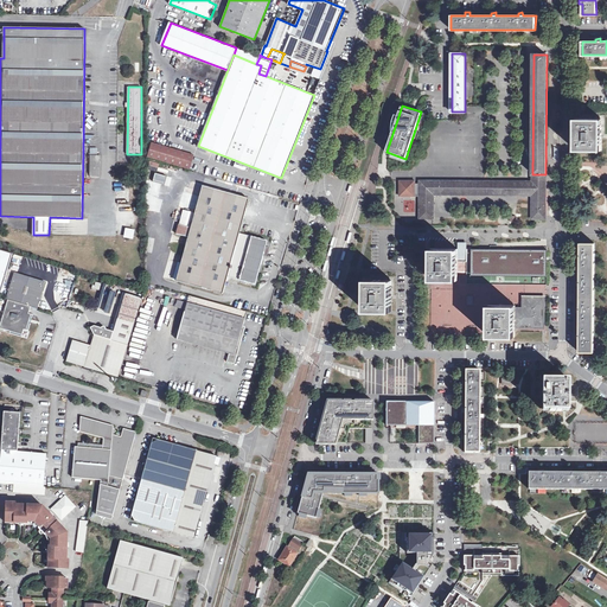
[(601,149),(602,119),(576,119),(576,149),(601,149)]
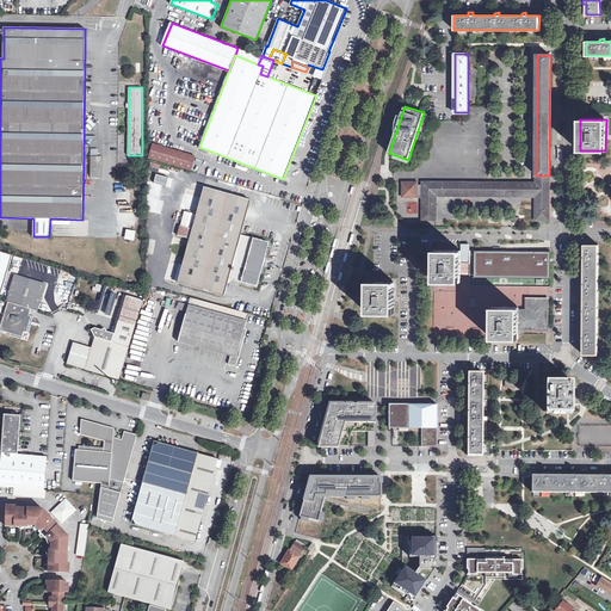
[(153,143),(148,158),(191,171),(196,156),(153,143)]
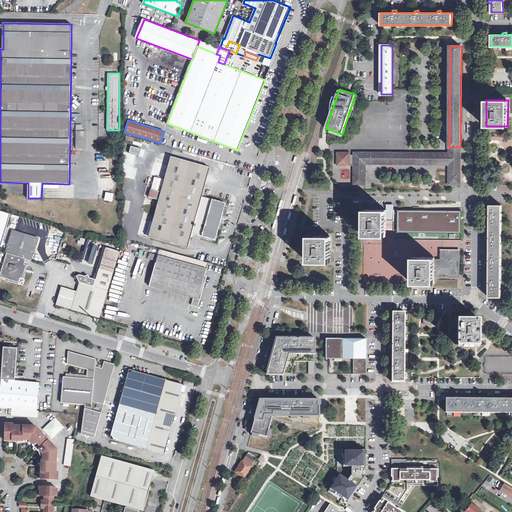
[(76,131),(76,149),(84,149),(84,131),(76,131)]
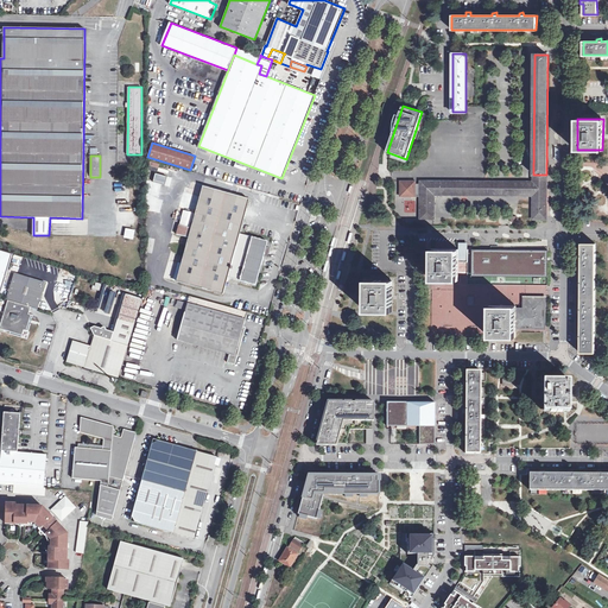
[(156,173),(153,182),(165,184),(168,177),(156,173)]
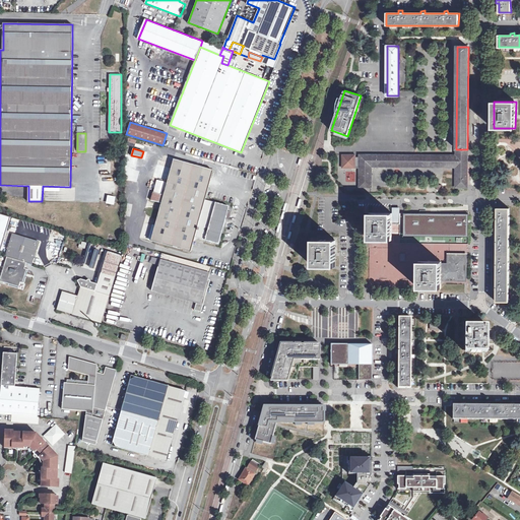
[(467,149),(456,149),(456,155),(360,154),(360,155),(355,155),(355,154),(342,154),(342,168),(355,168),(355,167),(360,167),(360,187),(371,187),(371,167),(456,168),(456,187),(467,188),(467,149)]
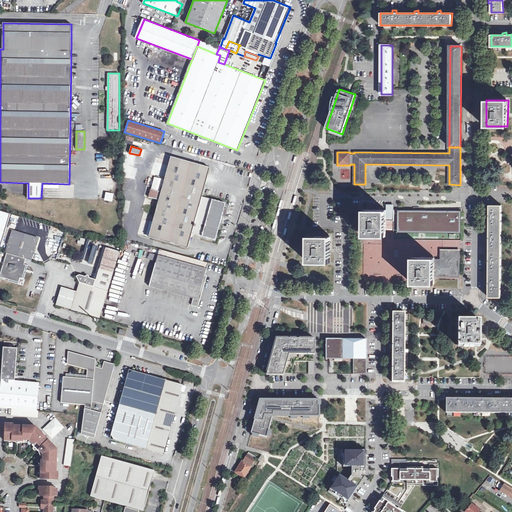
[(215,240),(225,203),(202,197),(210,168),(171,157),(149,237),(188,248),(192,233),(215,240)]
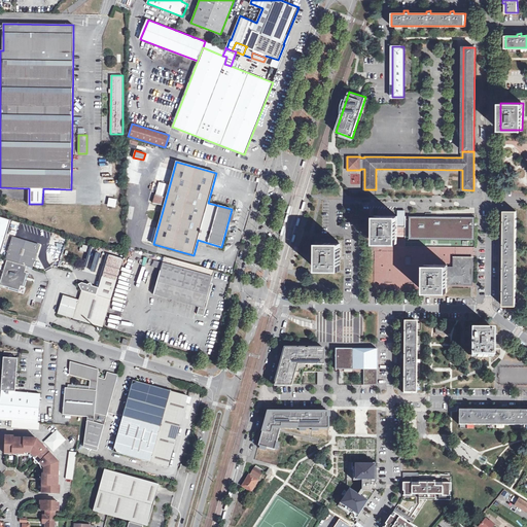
[(156,178),(168,182),(172,170),(160,167),(156,178)]
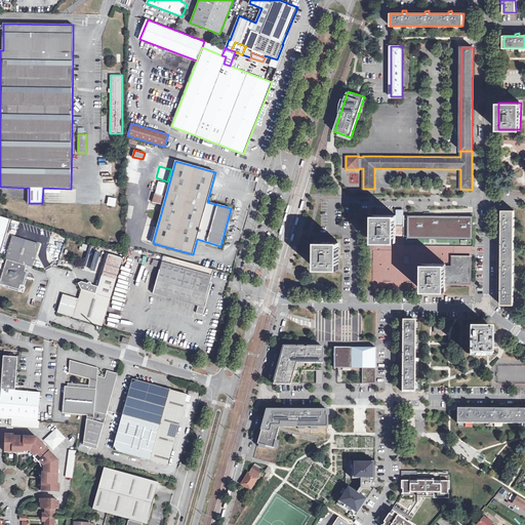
[(350,173),(350,184),(359,184),(359,173),(350,173)]
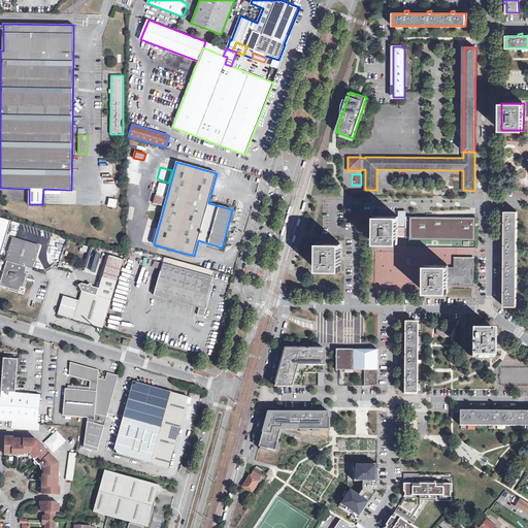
[(108,198),(107,207),(116,208),(117,200),(108,198)]
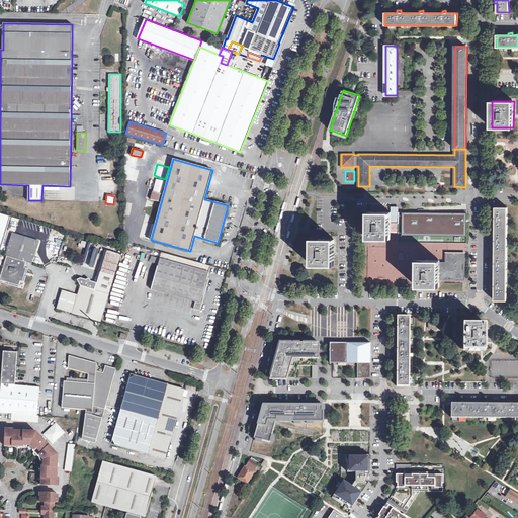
[(493,217),(493,221),(495,221),(495,240),(493,239),(493,244),(495,243),(495,263),(493,262),(493,266),(495,266),(495,285),(492,284),(492,289),(495,288),(495,299),(506,300),(507,207),(495,207),(495,217),(493,217)]
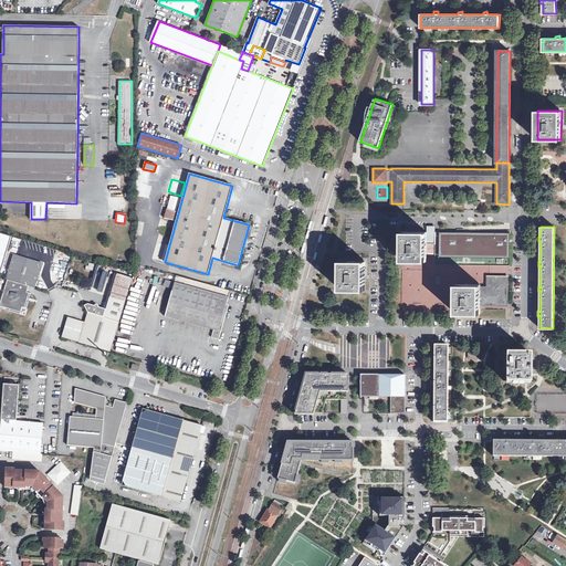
[(401,260),(426,261),(427,253),(511,254),(511,233),(436,231),(427,231),(402,231),(401,260)]
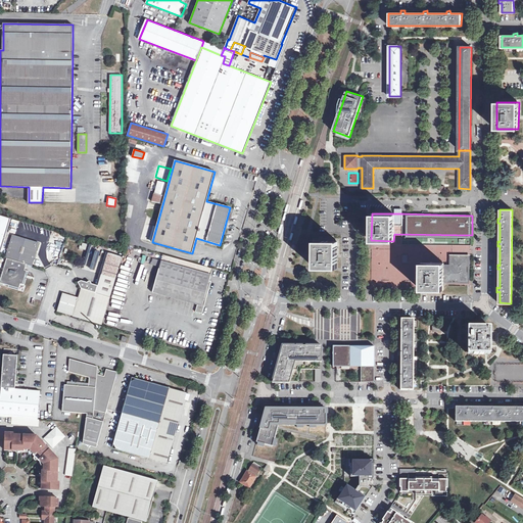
[(0,216),(0,254),(11,219),(0,216)]
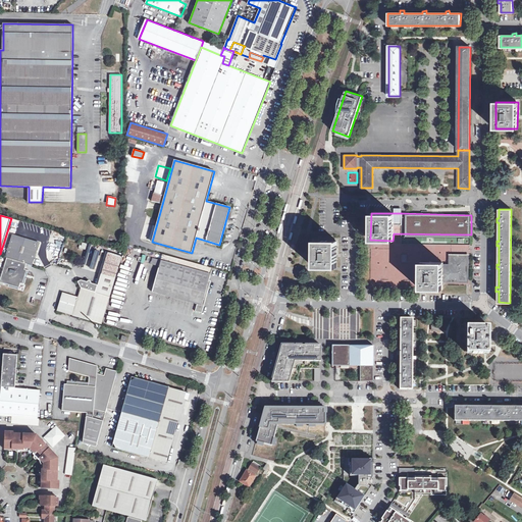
[(6,258),(7,258),(27,264),(32,265),(39,243),(12,235),(6,258)]
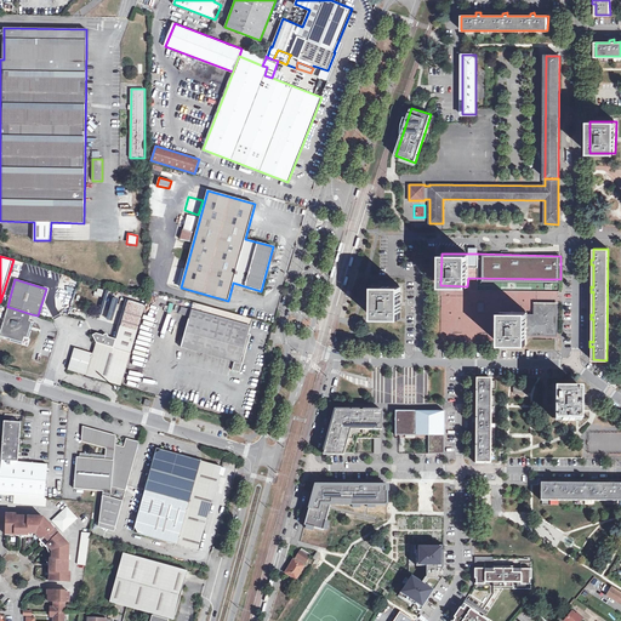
[(400,318),(400,286),(375,285),(374,318),(400,318)]
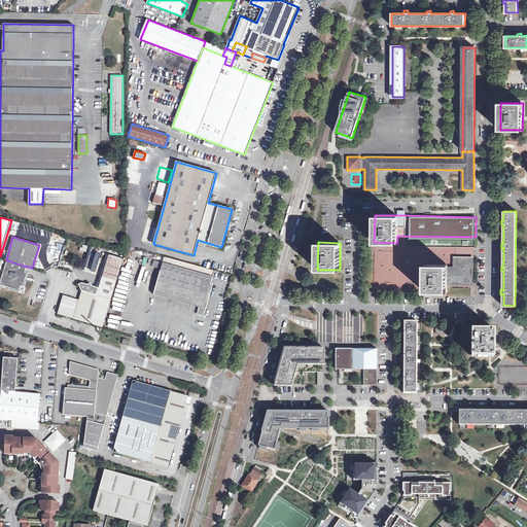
[(78,284),(81,291),(111,300),(124,259),(109,254),(99,288),(91,286),(88,285),(81,283),(78,284)]
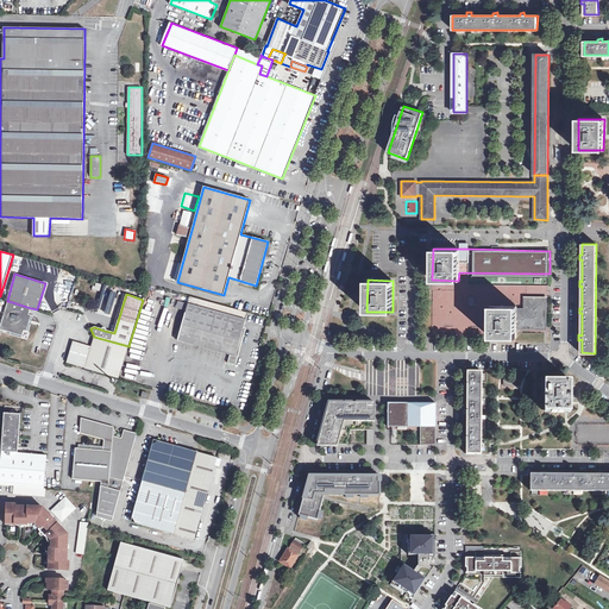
[(176,308),(186,311),(177,340),(230,356),(227,363),(236,365),(246,328),(244,327),(248,313),(189,296),(187,303),(179,301),(176,308)]
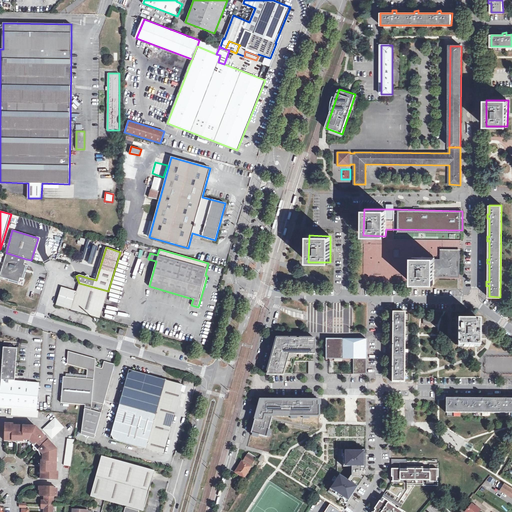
[(413,257),(412,283),(434,284),(434,275),(457,275),(458,252),(442,252),(442,259),(434,259),(434,257),(413,257)]
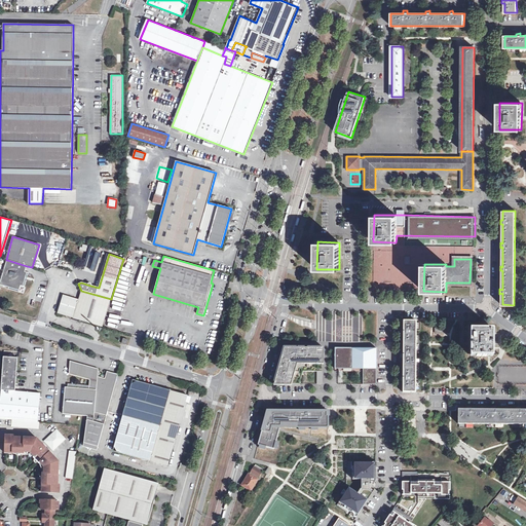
[(25,272),(27,266),(7,260),(3,275),(0,285),(9,288),(20,291),(21,286),(23,287),(27,273),(25,272)]
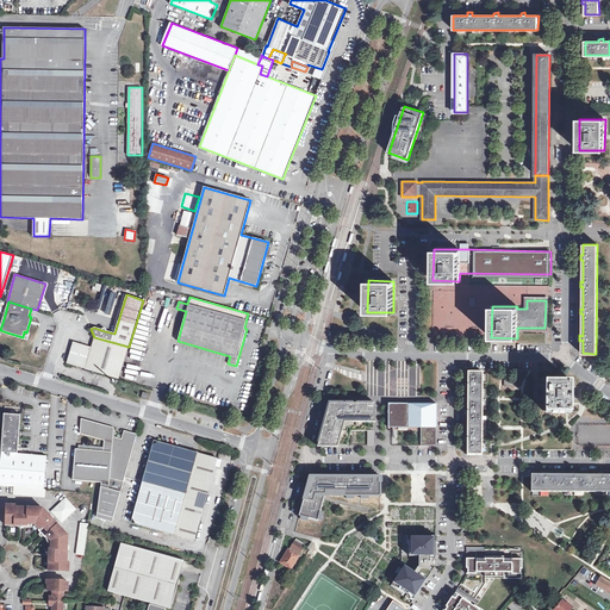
[(119,379),(129,347),(94,337),(92,347),(73,342),(67,363),(86,368),(92,371),(119,379)]
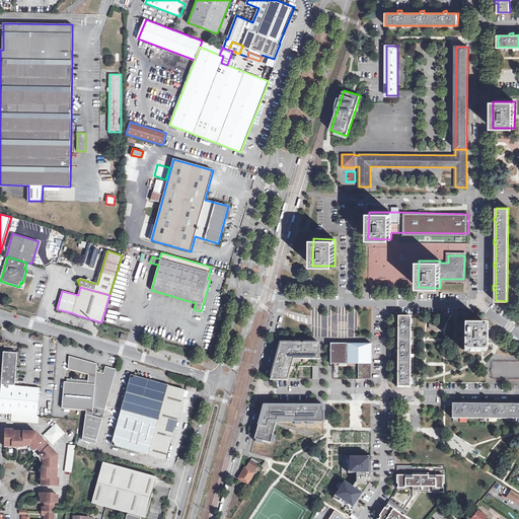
[(396,325),(395,329),(398,329),(398,349),(395,349),(395,352),(398,352),(397,371),(395,371),(395,375),(398,375),(397,386),(410,386),(411,316),(398,316),(398,326),(396,325)]
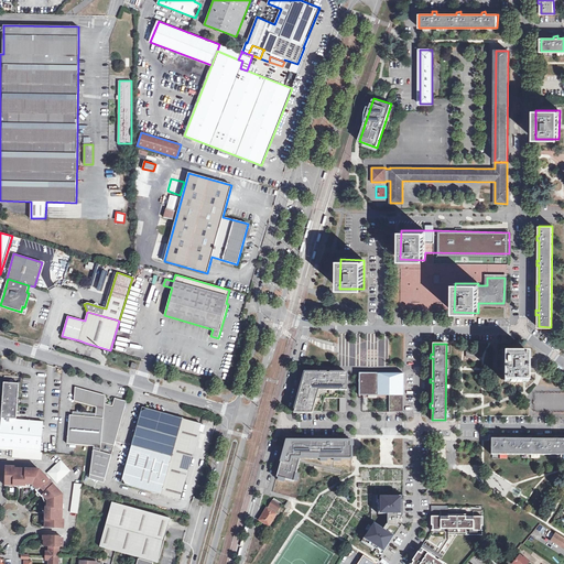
[(481,359),(481,351),(466,350),(464,360),(477,362),(479,359),(481,359)]
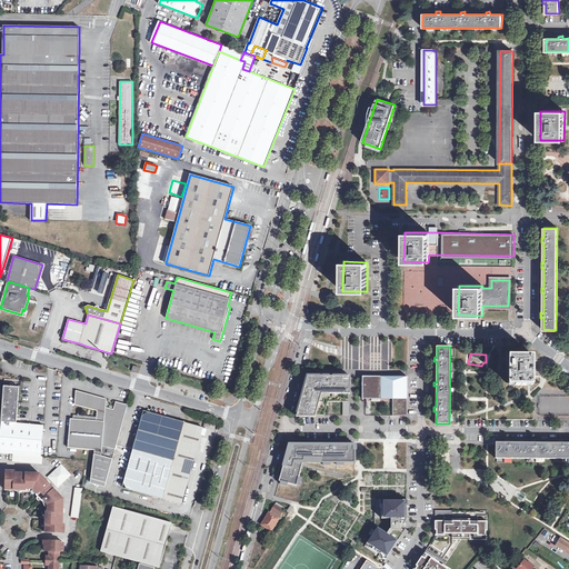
[(533,385),(533,355),(509,355),(508,383),(533,385)]
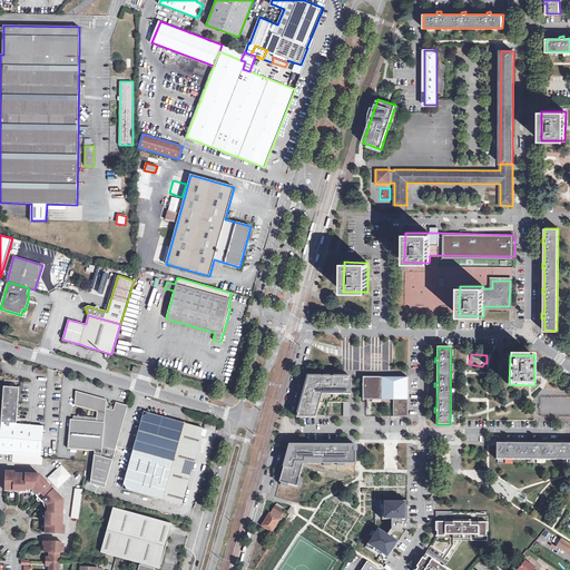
[(350,377),(308,376),(303,397),(297,416),(324,416),(328,402),(344,403),(350,403),(350,377)]
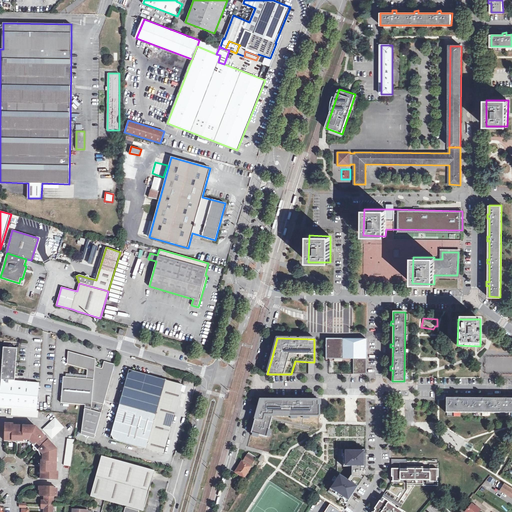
[(366,339),(326,339),(326,359),(334,359),(334,361),(342,361),(342,359),(353,359),(353,374),(366,374),(366,339)]
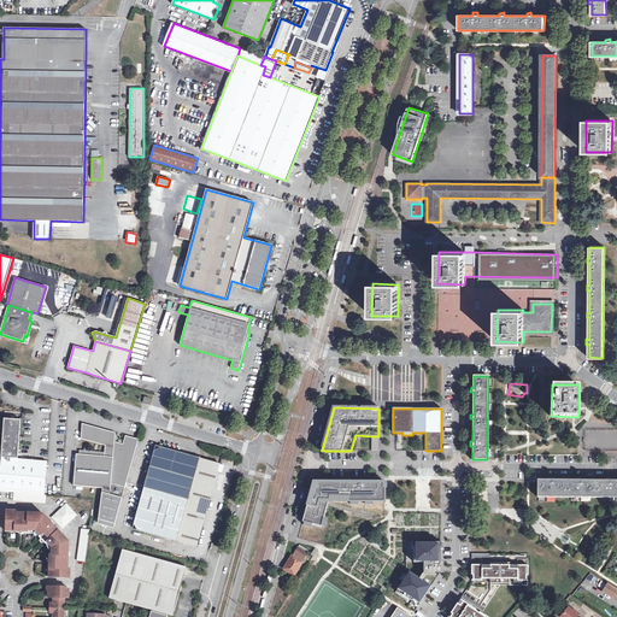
[(47,460),(18,458),(22,412),(5,411),(0,477),(0,491),(15,493),(45,495),(47,460)]
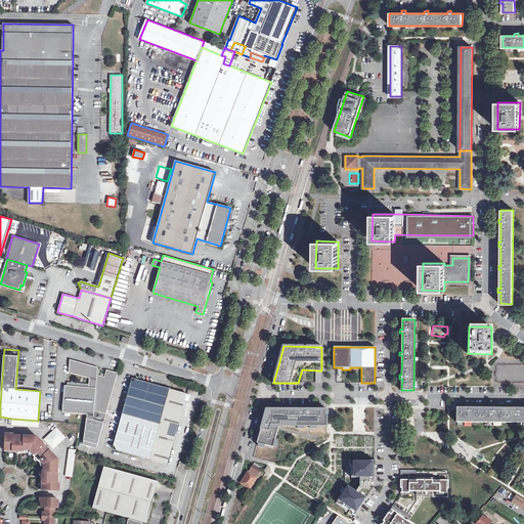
[(89,387),(68,386),(64,386),(62,412),(87,415),(84,441),(97,445),(103,423),(93,420),(94,410),(106,415),(118,373),(106,369),(104,377),(97,376),(97,375),(97,369),(97,367),(70,359),(69,373),(89,379),(89,384),(89,387)]
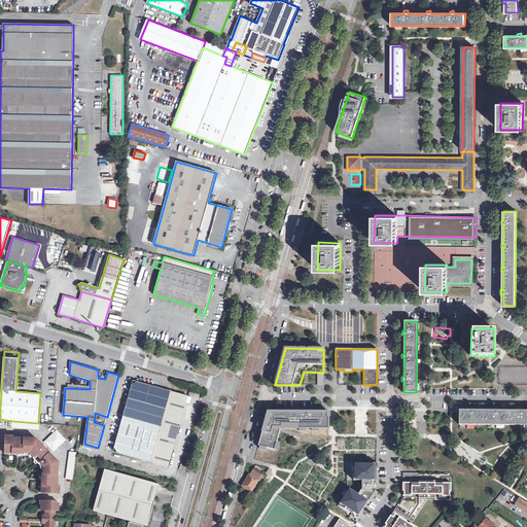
[(117,453),(150,462),(170,391),(138,382),(132,385),(114,447),(117,453)]
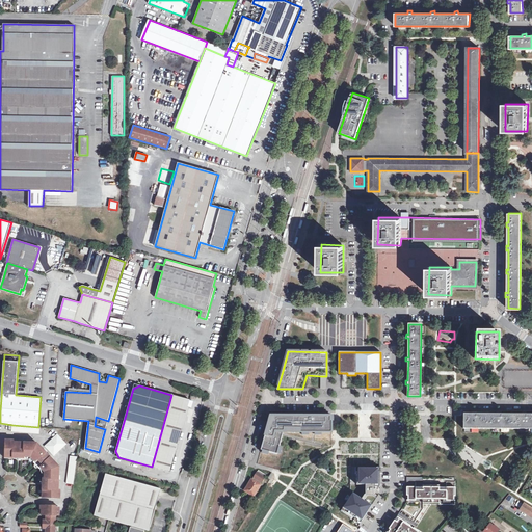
[(171,395),(152,467),(170,472),(190,400),(171,395)]
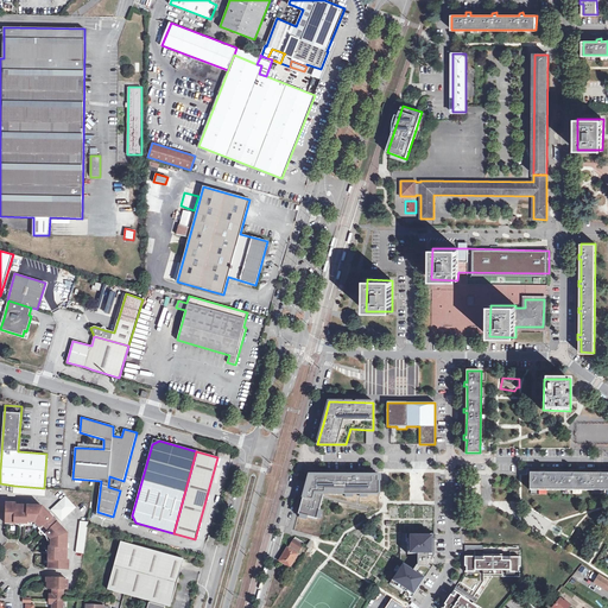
[(530,489),(607,489),(607,473),(599,474),(570,473),(542,473),(530,473),(530,489)]
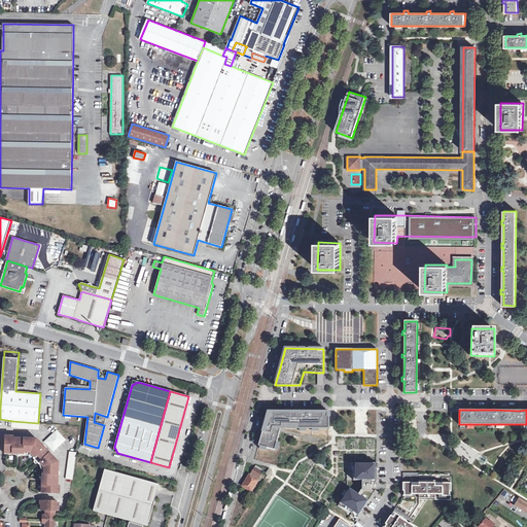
[(305,412),(268,412),(261,432),(258,445),(274,450),(281,423),(297,423),(297,427),(327,427),(328,411),(305,412)]
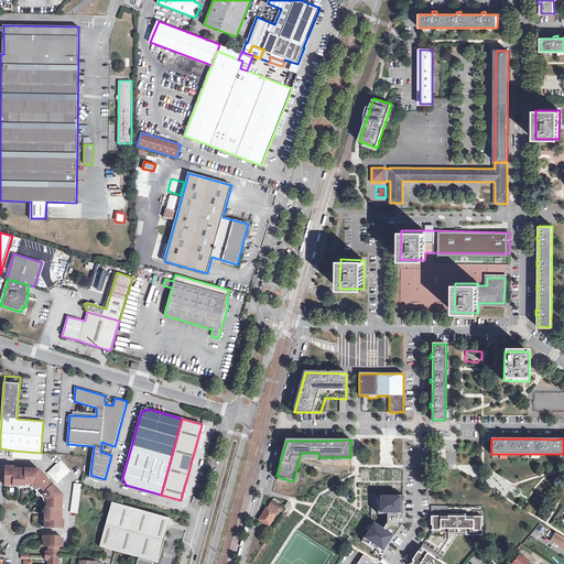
[(41,453),(13,451),(12,457),(42,461),(43,453),(41,453)]
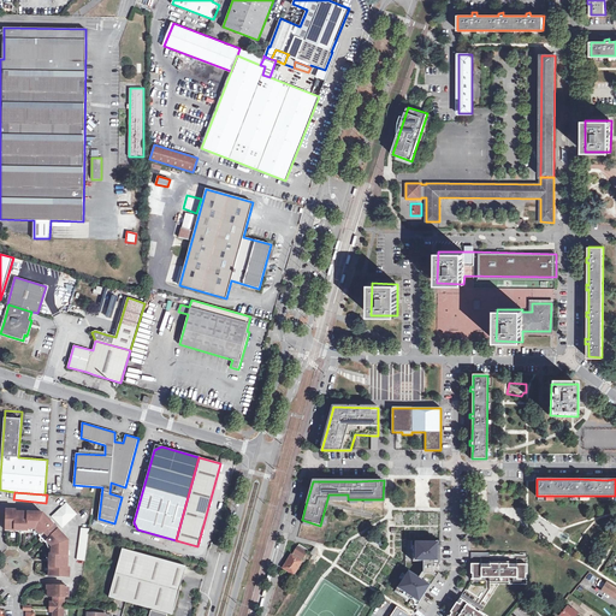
[(66,503),(51,516),(61,527),(76,514),(66,503)]
